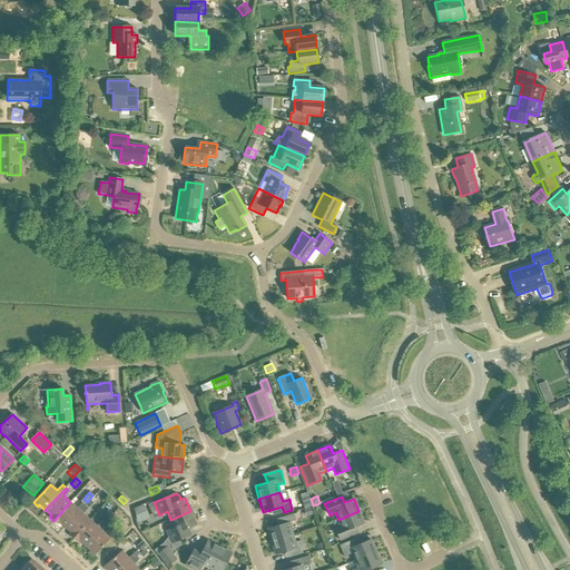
[(310,500),(302,502),(304,509),(312,507),(310,500)]
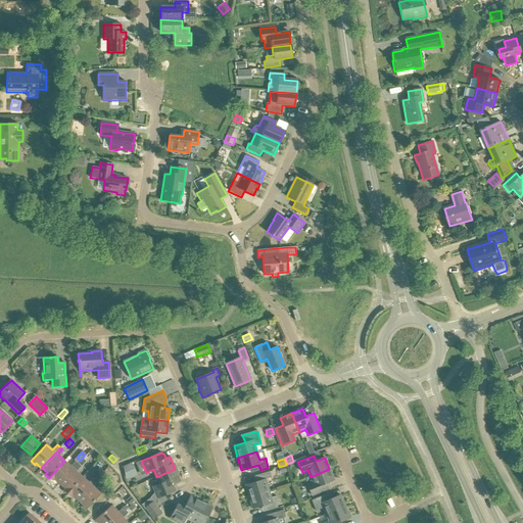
[(54,479),(59,484),(78,464),(76,462),(70,467),(64,461),(49,478),(52,481),(54,479)]
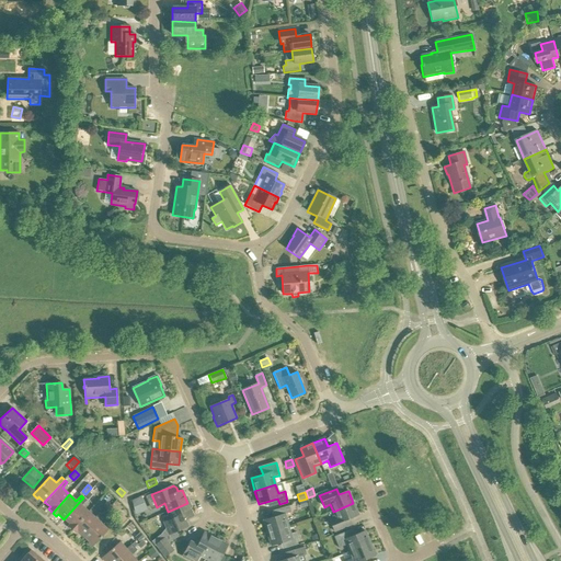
[(140,496),(132,501),(136,515),(147,510),(140,496)]
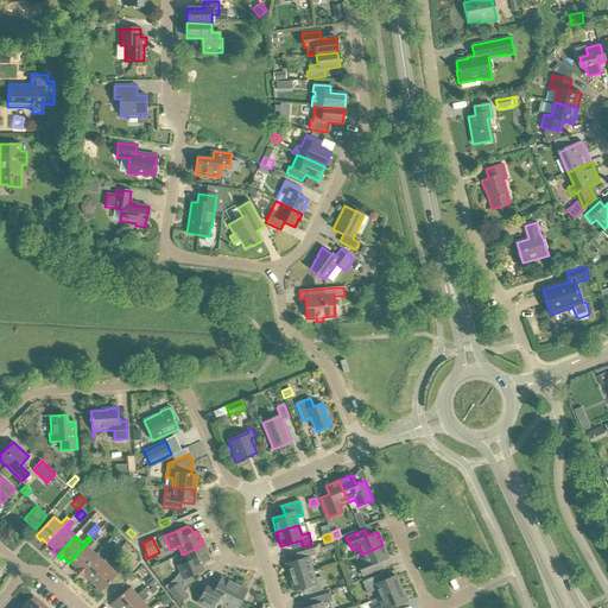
[(74,570),(77,575),(96,555),(88,549),(94,543),(90,539),(69,563),(75,569),(74,570)]
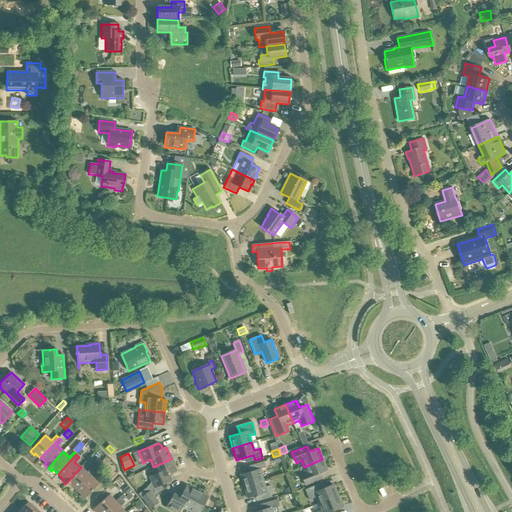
[(98,458),(92,464),(96,468),(102,462),(98,458)]
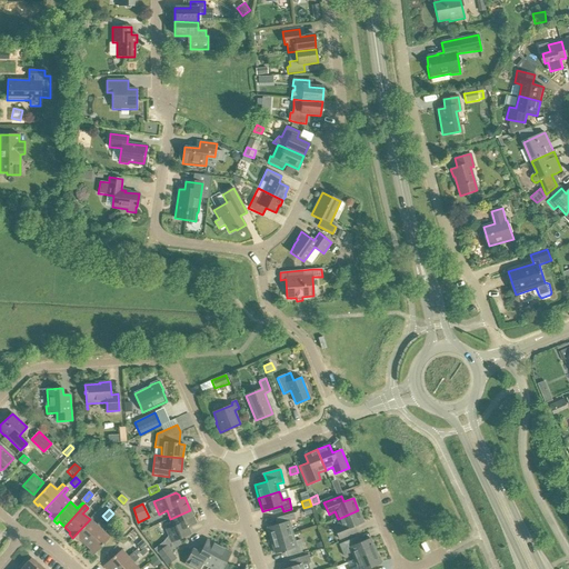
[(190,510),(170,519),(175,527),(166,530),(171,542),(191,533),(188,527),(196,523),(190,510)]
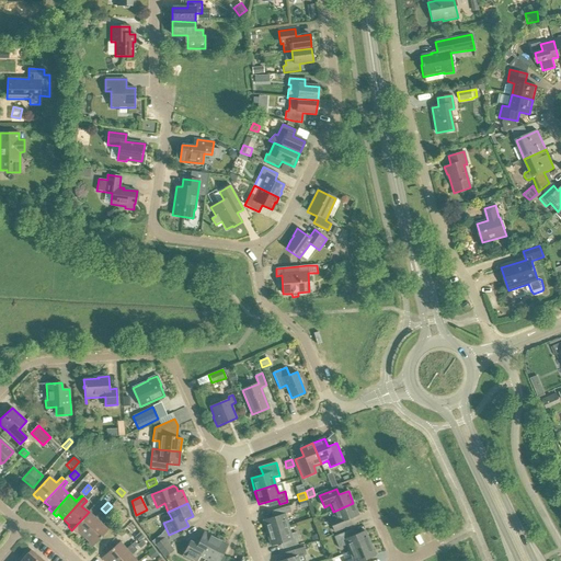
[(353,503),(333,512),(336,519),(330,522),(334,531),(350,526),(346,519),(358,515),(353,503)]
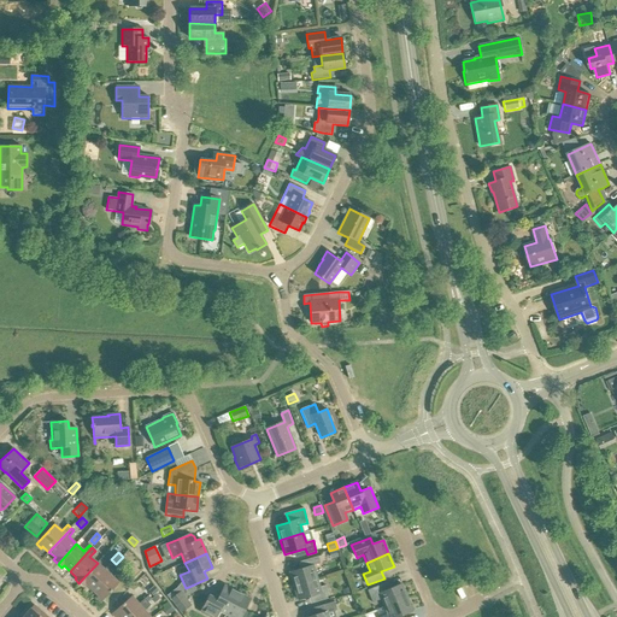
[(289,573),(294,587),(317,580),(312,565),(319,564),(318,557),(300,562),(303,569),(289,573)]
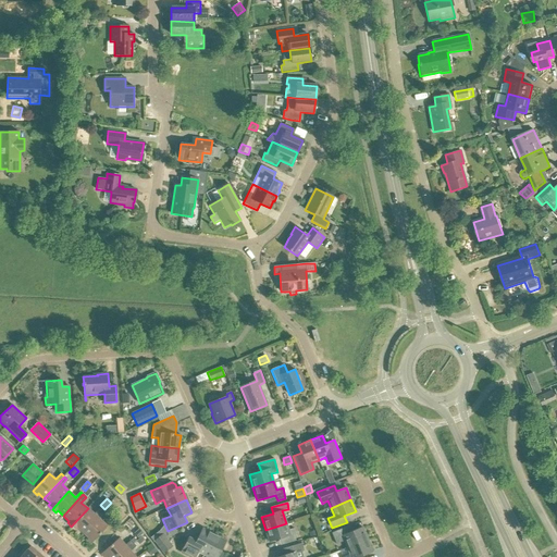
[(77,528),(83,533),(102,511),(99,509),(95,515),(88,508),(71,527),(75,530),(77,528)]
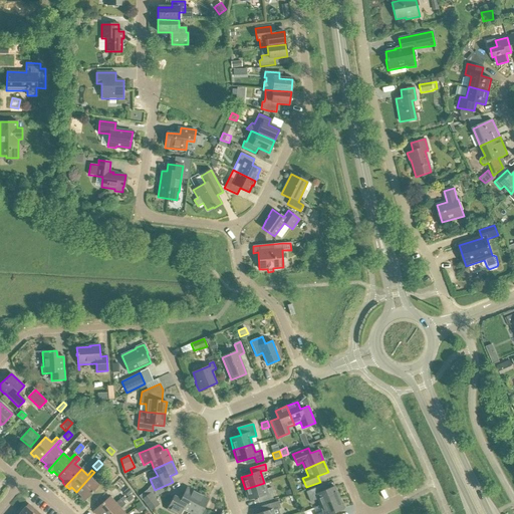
[(104,477),(108,482),(115,475),(111,470),(104,477)]
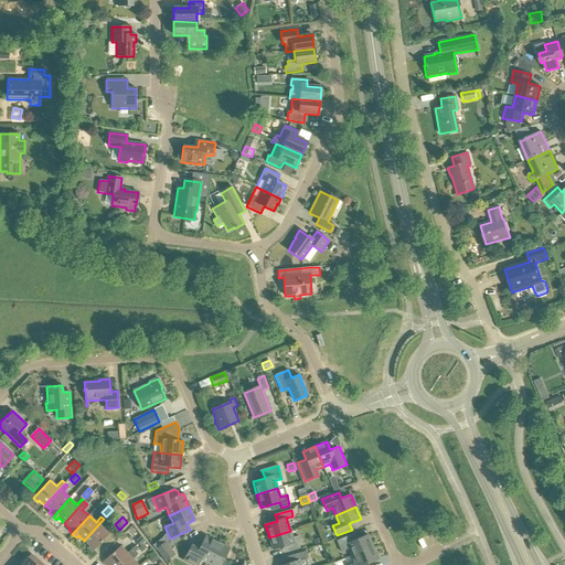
[(104,519),(84,541),(89,546),(88,548),(92,552),(109,534),(102,528),(107,522),(104,519)]
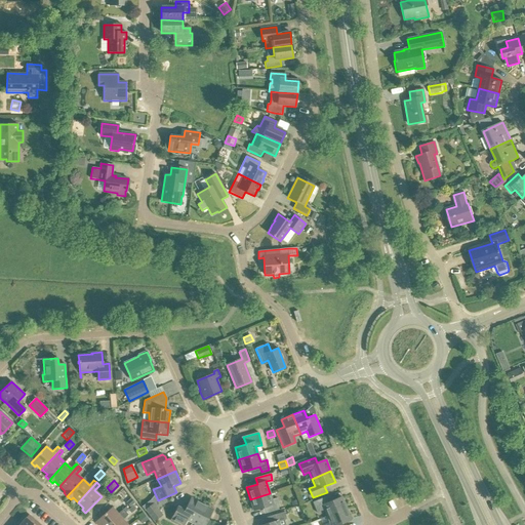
[(270,493),(250,499),(253,511),(265,508),(266,513),(278,510),(277,506),(279,505),(277,498),(272,499),(270,493)]
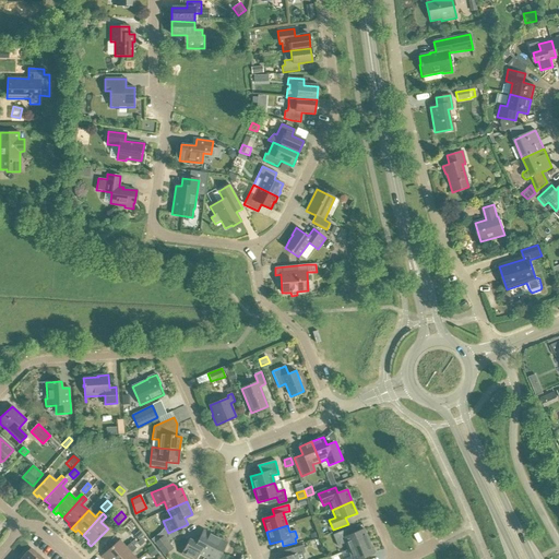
[(346,544),(348,550),(368,542),(364,530),(352,534),(349,528),(333,535),(339,547),(346,544)]
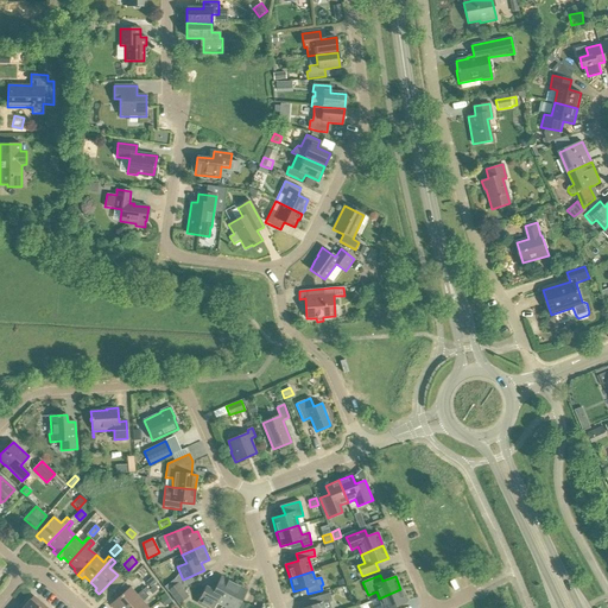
[(146,582),(151,588),(157,582),(152,577),(146,582)]
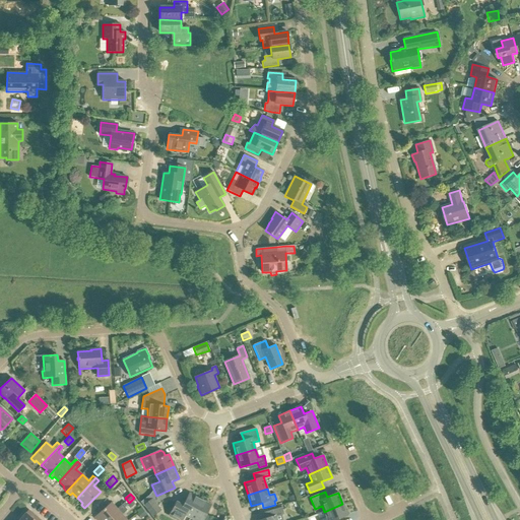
[(181,519),(185,515),(190,518),(200,500),(189,494),(184,504),(178,500),(170,516),(177,519),(181,519)]
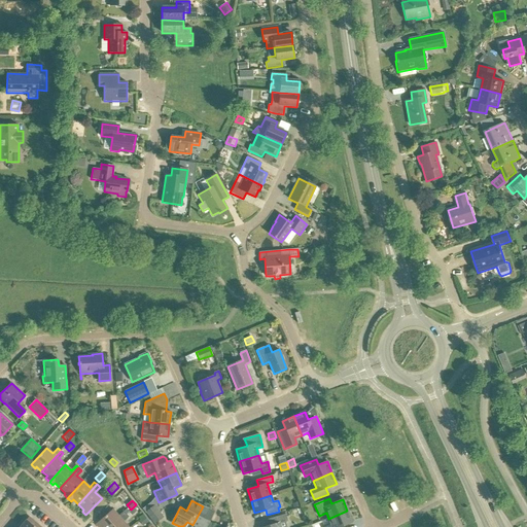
[(159,511),(154,505),(145,512),(149,517),(159,511)]
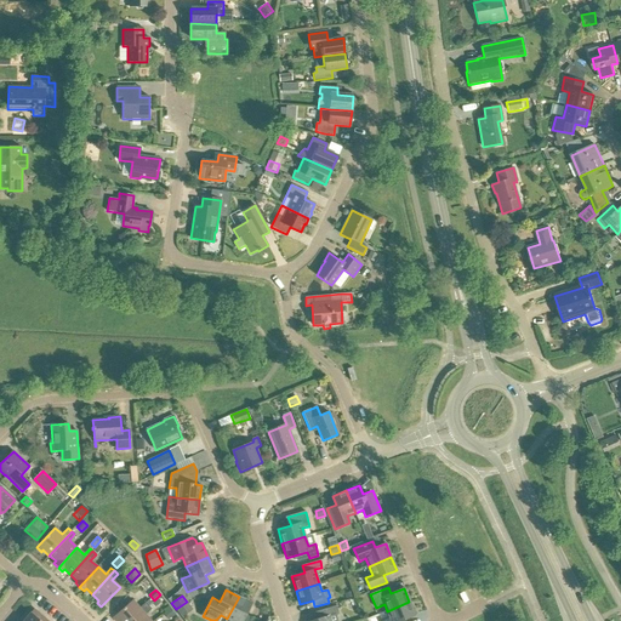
[(239,597),(227,619),(232,620),(250,620),(252,617),(245,615),(251,603),(239,597)]
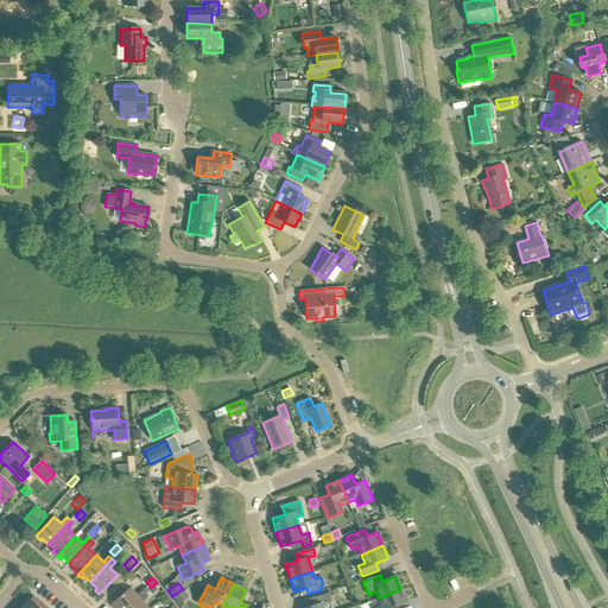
[(115,607),(116,607),(115,607),(128,607),(146,593),(143,590),(137,595),(130,588),(109,605),(112,607),(115,607)]
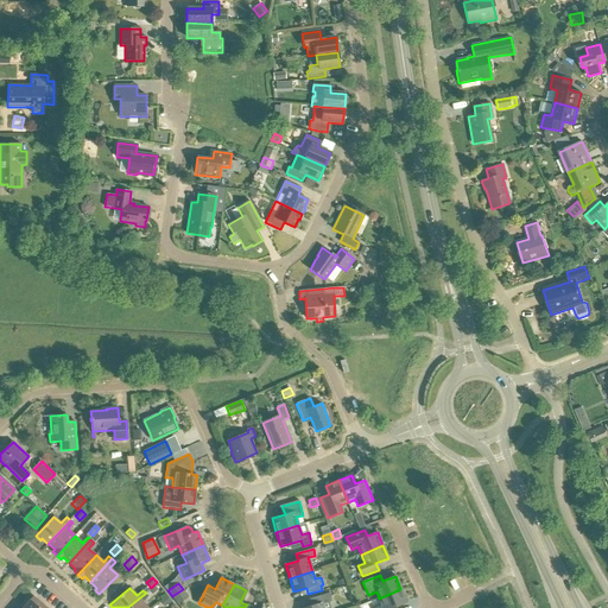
[(183,589),(172,596),(178,603),(188,596),(183,589)]
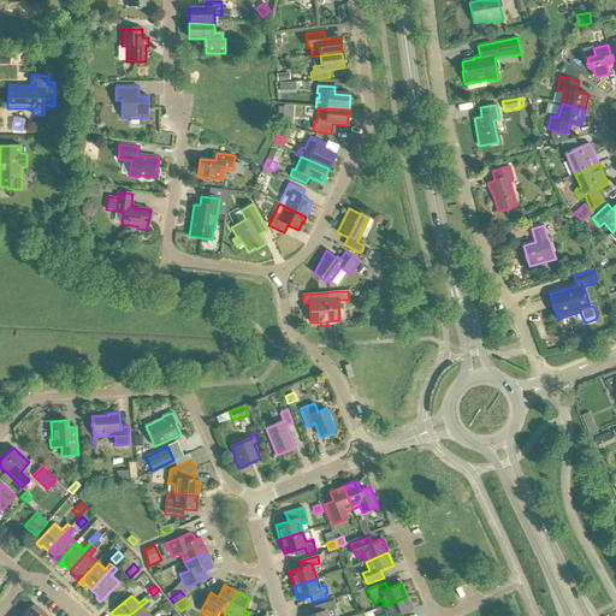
[(406,597),(384,606),(386,614),(379,615),(400,615),(412,610),(406,597)]
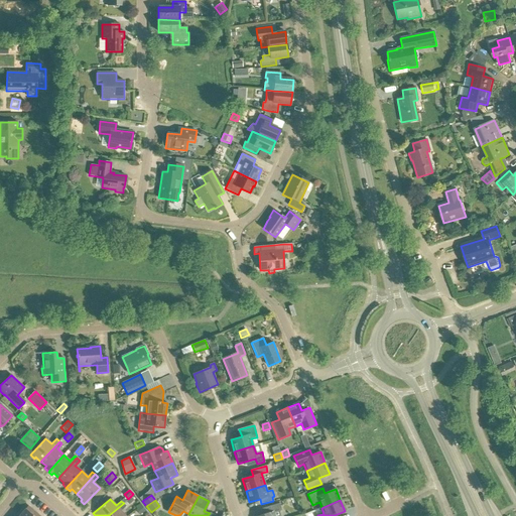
[(125,515),(121,511),(126,506),(124,503),(109,515),(125,515)]
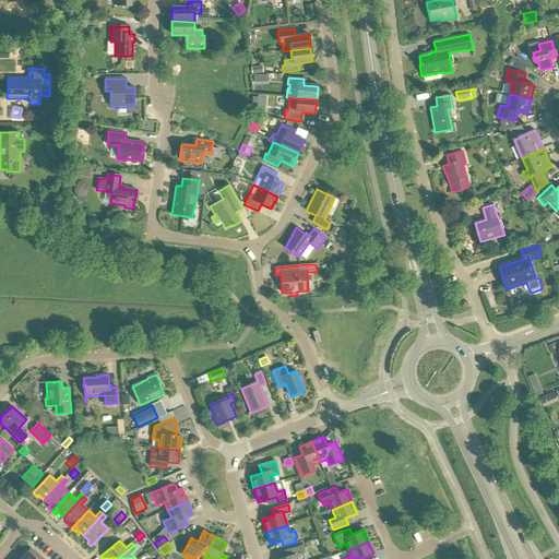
[(278,558),(304,558),(302,552),(305,551),(302,546),(285,550),(286,557),(278,558)]
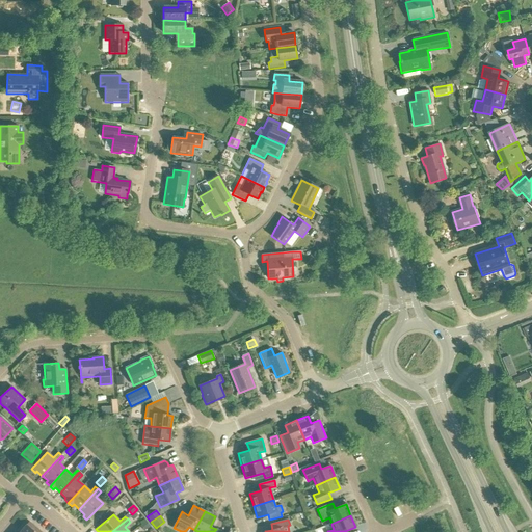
[(145,521),(140,526),(145,531),(150,526),(145,521)]
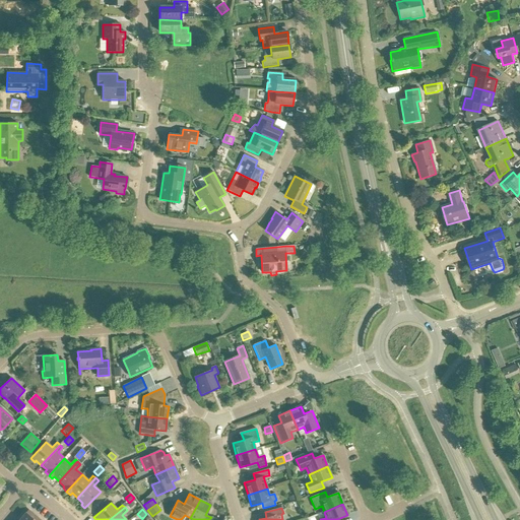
[(40,519),(28,510),(25,513),(18,519),(40,519)]
